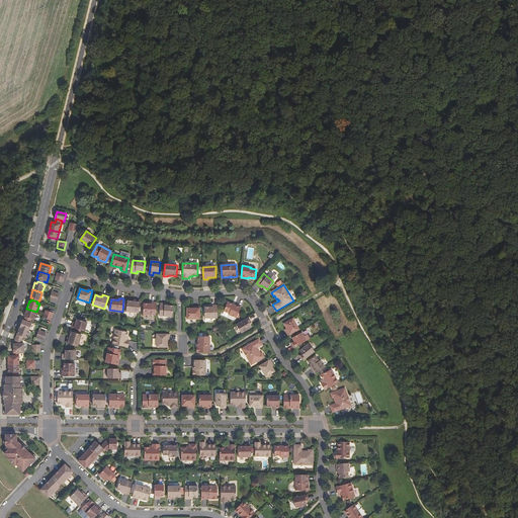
[(139,313),(141,300),(137,300),(136,301),(133,301),(127,300),(126,312),(139,313)]
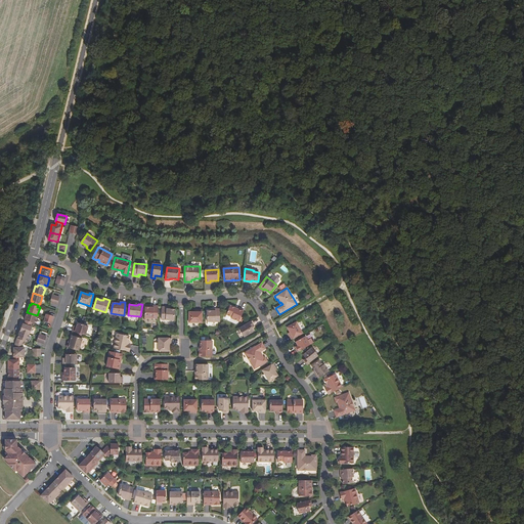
[(158,318),(159,306),(154,306),(153,308),(150,307),(145,307),(144,318),(158,318)]
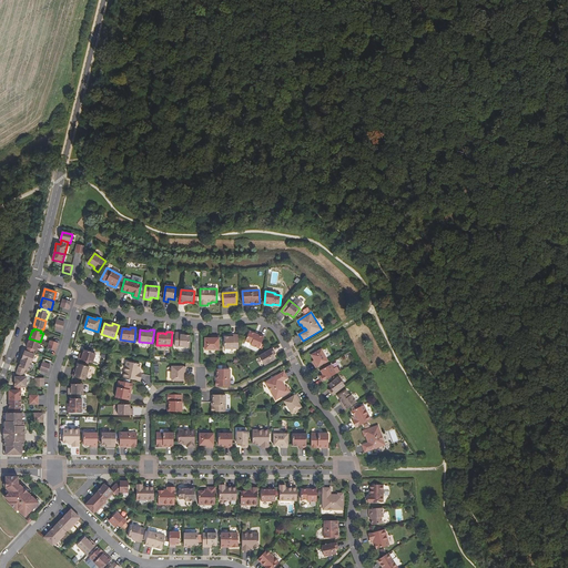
[(260,348),(264,336),(257,333),(256,335),(254,334),(250,332),(245,341),(252,343),(251,345),(260,348)]
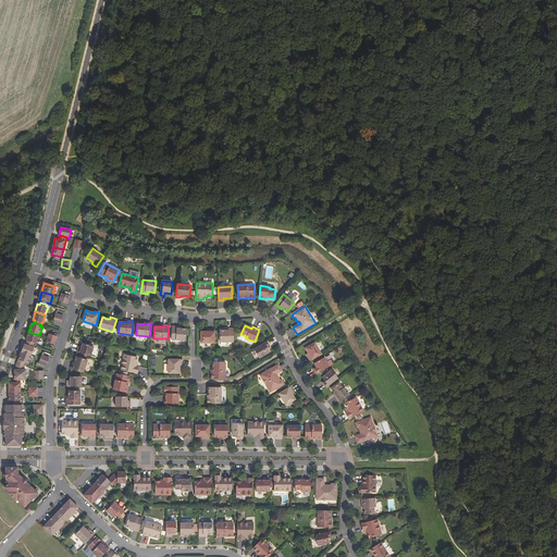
[(185,341),(186,329),(181,329),(178,329),(178,326),(172,326),(172,339),(185,341)]
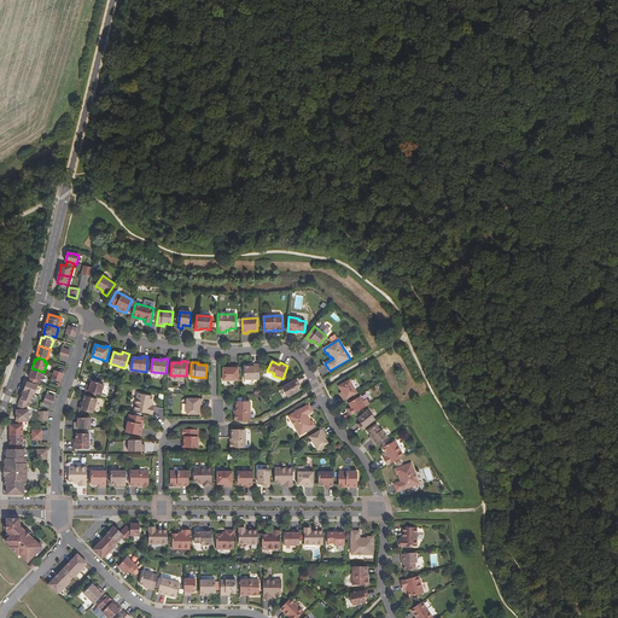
[(260,379),(260,365),(254,365),(254,367),(250,367),(244,367),(244,379),(260,379)]
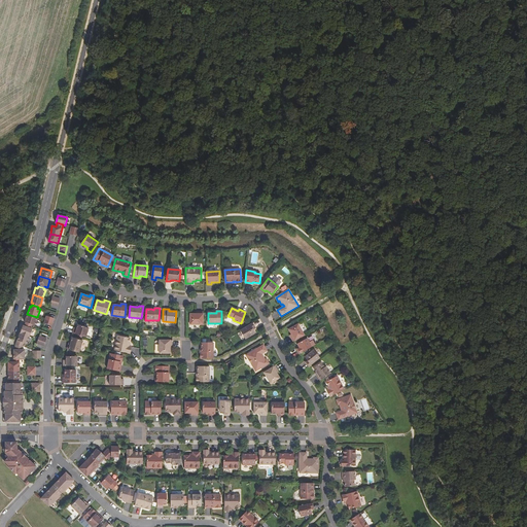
[(203,324),(203,312),(199,312),(199,314),(196,314),(190,314),(190,324),(203,324)]
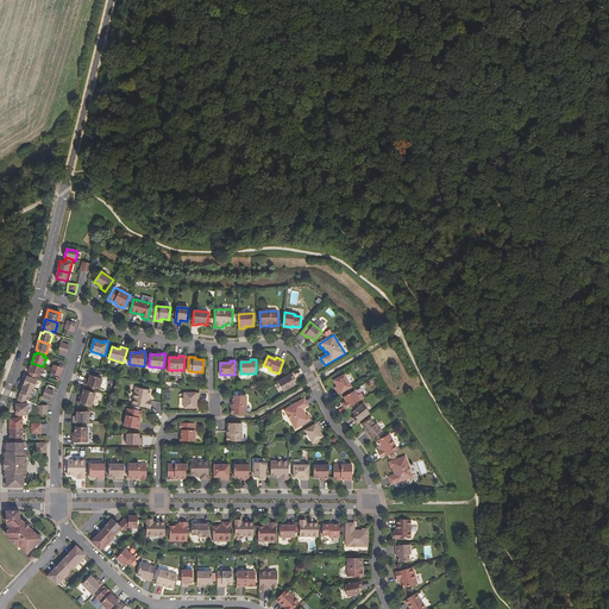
[(41,376),(43,366),(31,363),(29,372),(30,372),(30,375),(36,377),(37,375),(41,376)]
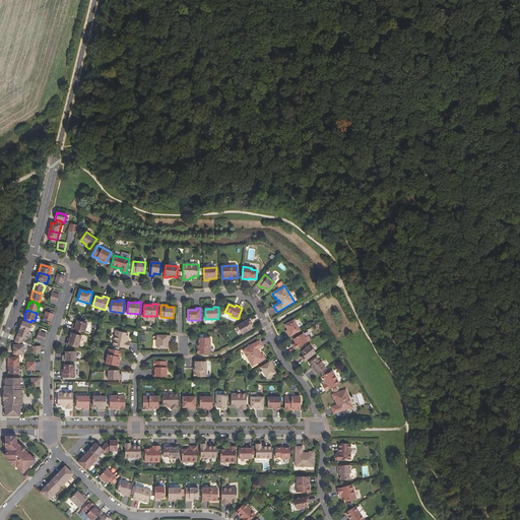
[(243,334),(252,329),(250,325),(249,324),(252,322),(250,319),(238,326),(243,334)]
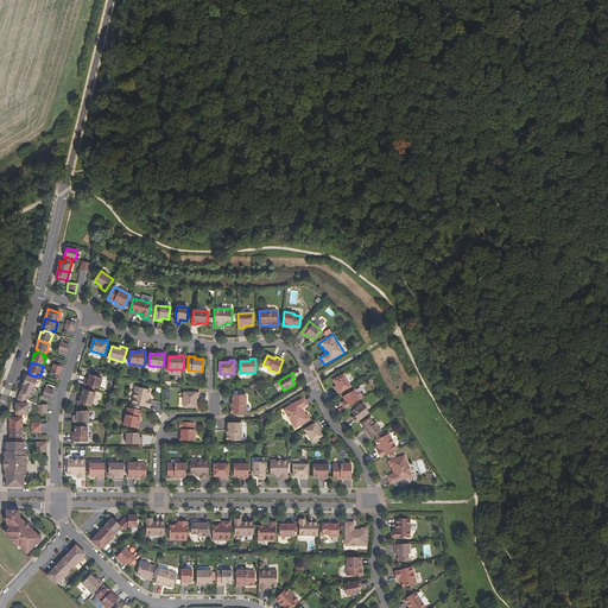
[(35,388),(37,380),(36,379),(36,377),(30,374),(29,377),(26,375),(24,385),(35,388)]
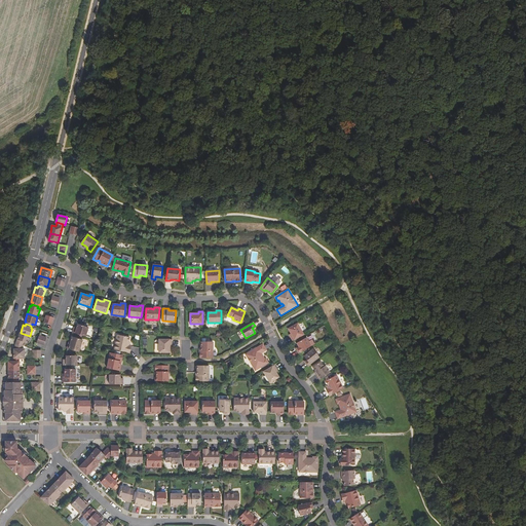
[(304,335),(298,324),(288,329),(291,334),(293,336),(291,337),(293,341),(304,335)]
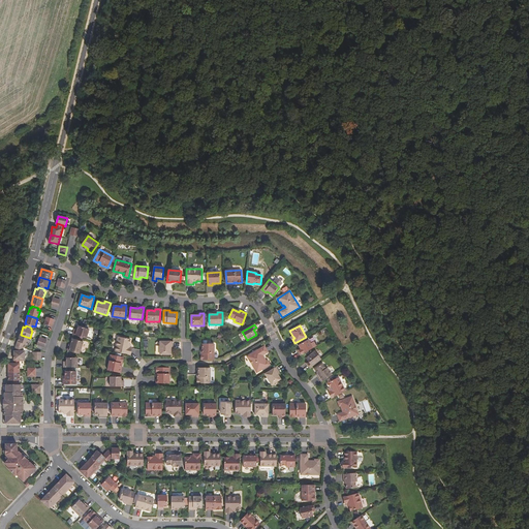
[(74,331),(73,335),(86,339),(89,330),(79,327),(78,330),(76,332),(74,331)]
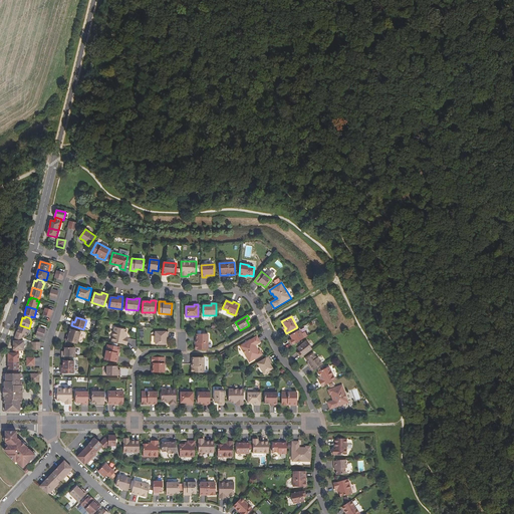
[(26,335),(29,328),(20,325),(17,332),(15,336),(22,337),(23,334),(26,335)]
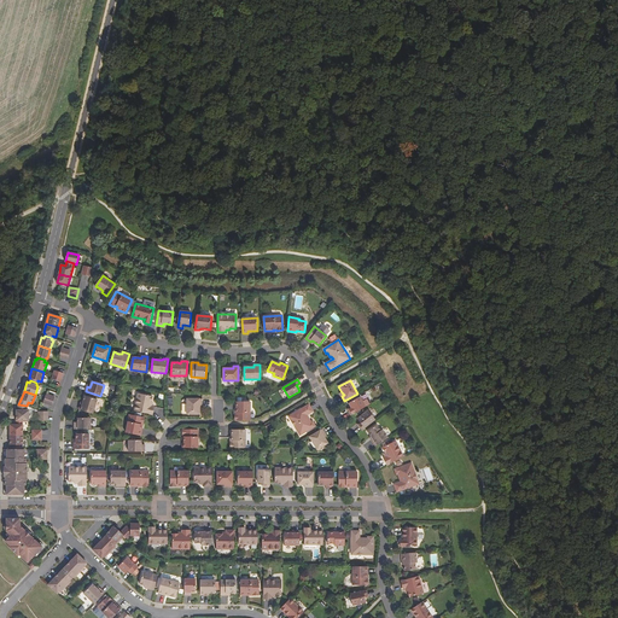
[(138,394),(134,410),(152,414),(155,407),(151,406),(152,402),(151,402),(152,396),(138,394)]
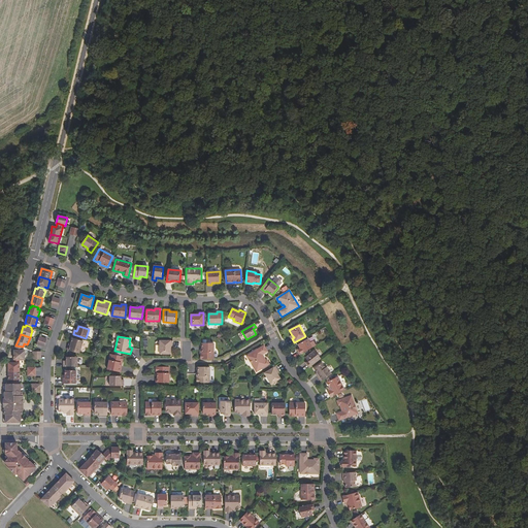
[(68,345),(67,350),(79,354),(84,341),(73,338),(71,343),(70,345),(68,345)]
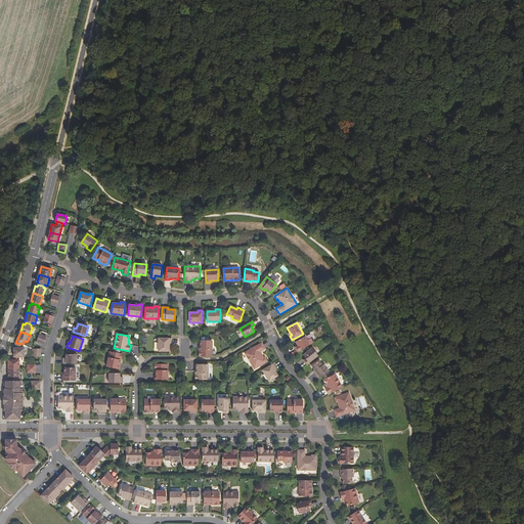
[(307,340),(305,337),(296,342),(298,345),(298,347),(296,348),(298,352),(314,342),(312,338),(307,340)]
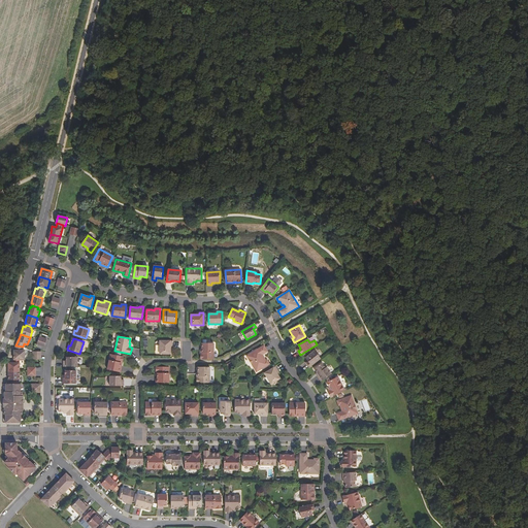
[(161,354),(170,354),(171,345),(172,345),(172,340),(161,340),(161,354)]
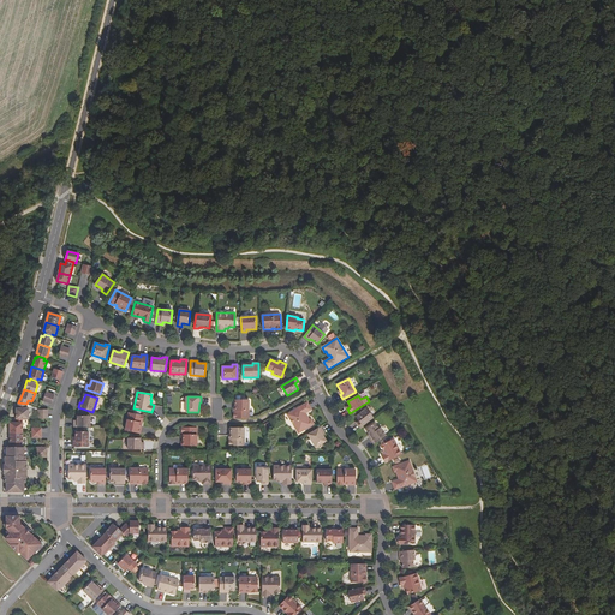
[(234,413),(234,418),(249,418),(249,400),(234,400),(234,410),(236,410),(236,412),(234,413)]
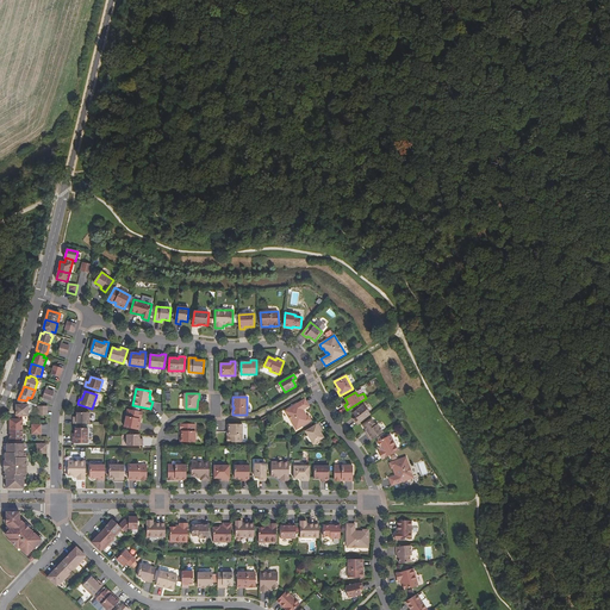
[(29,415),(29,405),(26,405),(26,400),(18,399),(18,405),(17,405),(17,415),(24,415),(29,415)]
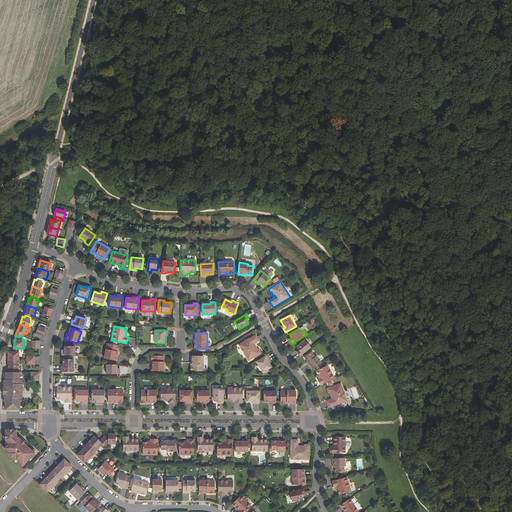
[(258,350),(256,346),(255,347),(253,344),(254,344),(259,341),(256,335),(239,345),(249,361),(261,353),(259,349),(258,350)]
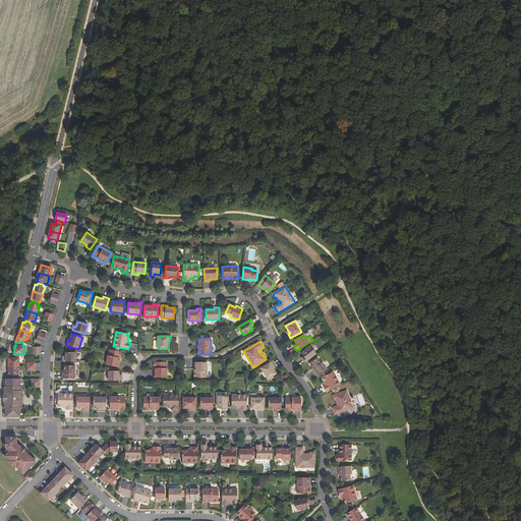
[(316,354),(310,346),(301,353),(304,356),(305,357),(302,359),(305,362),(316,354)]
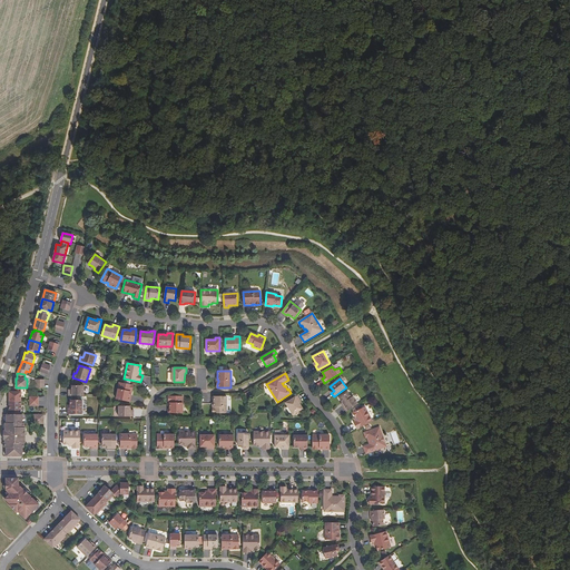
[(133,391),(134,385),(119,382),(116,399),(129,402),(131,393),(130,393),(130,390),(133,391)]
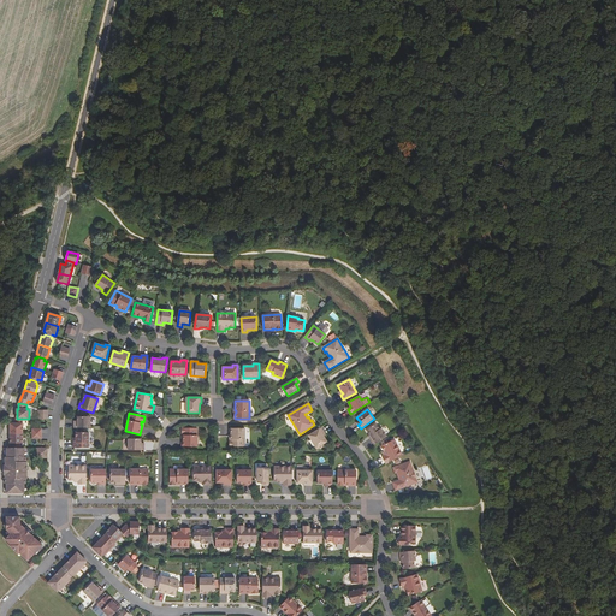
[(75,422),(75,427),(90,427),(90,416),(78,416),(77,421),(77,422),(75,422)]
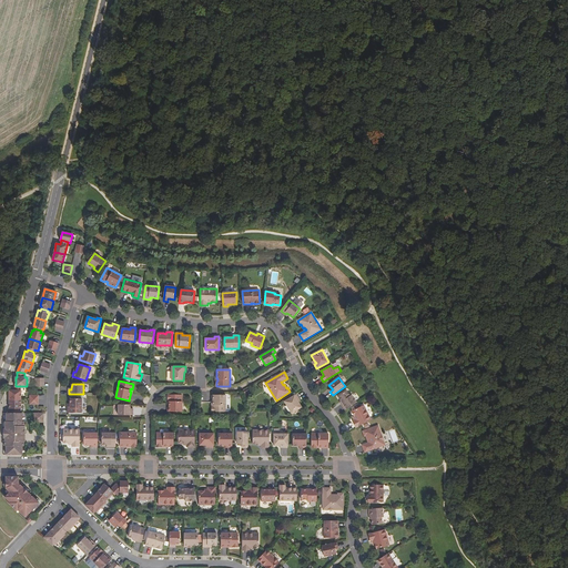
[(21,399),(21,391),(22,391),(22,386),(16,386),(16,391),(9,391),(9,399),(21,399)]
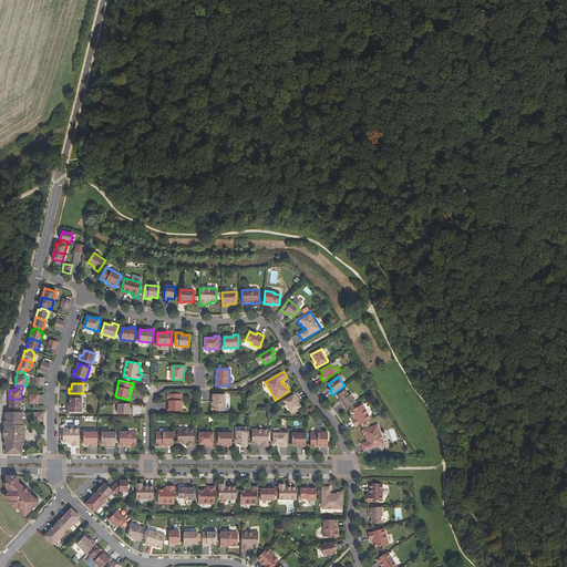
[(344,410),(356,402),(351,394),(349,395),(346,390),(337,395),(340,400),(342,402),(340,403),(344,410)]
